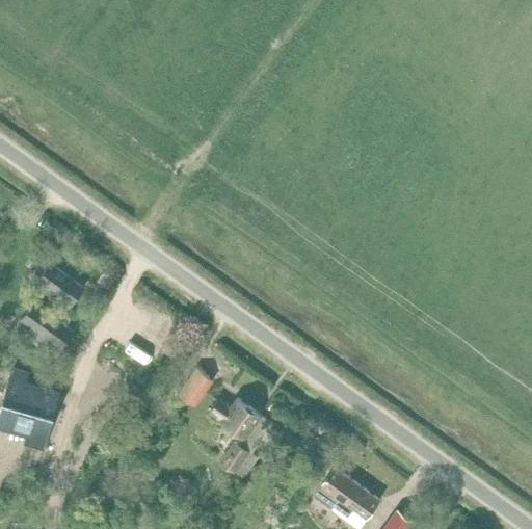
[(51,265),(38,282),(57,296),(54,301),(57,303),(68,312),(84,289),(51,265)]
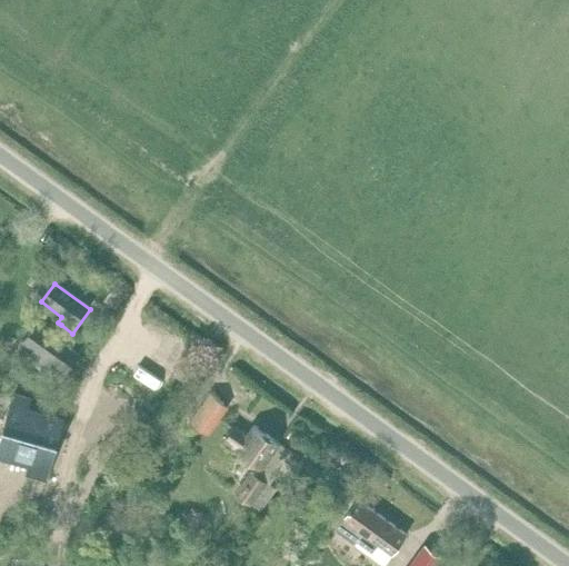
[(110,293),(105,301),(115,309),(121,300),(110,293)]
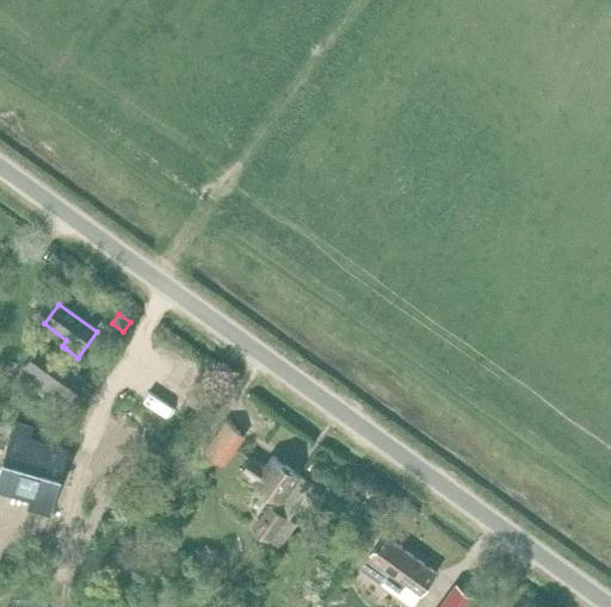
[(38,347),(24,367),(37,377),(30,386),(47,398),(54,389),(69,401),(85,381),(38,347)]
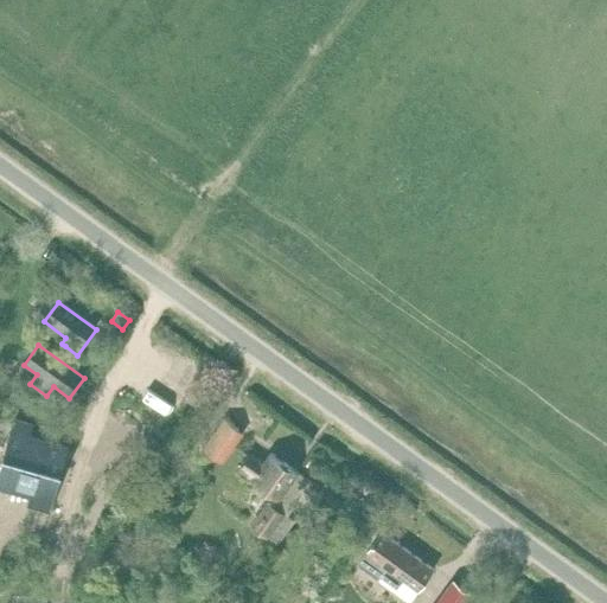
[(30,506),(49,511),(66,449),(25,437),(29,423),(16,419),(0,472),(0,482),(33,492),(30,506)]
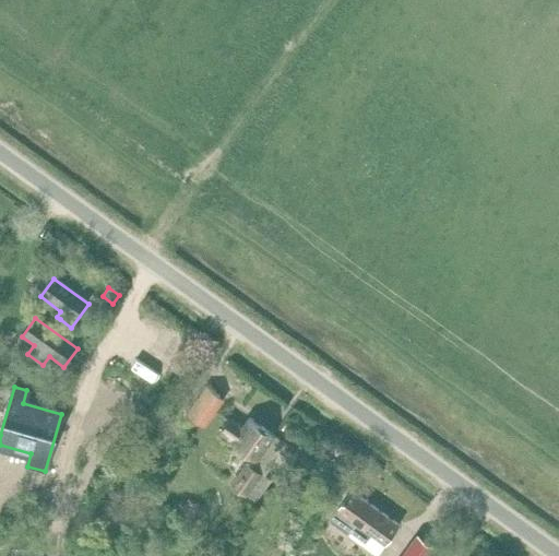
[(204,429),(225,401),(206,387),(186,416),(204,429)]
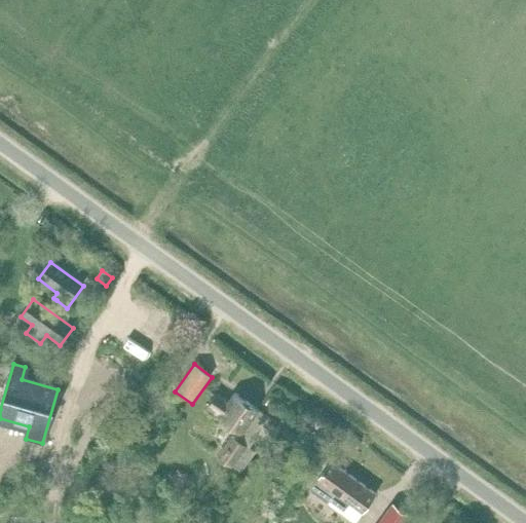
[(216,396),(207,408),(218,416),(217,417),(237,433),(232,440),(230,439),(216,458),(239,475),(255,454),(249,450),(257,439),(254,437),(266,419),(233,395),(227,404),(216,396)]
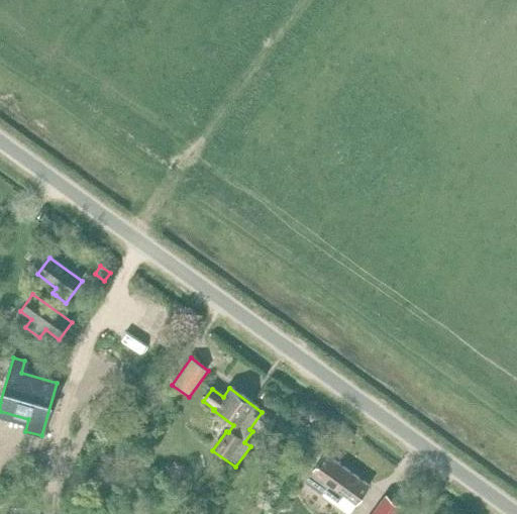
[(323,454),(311,472),(303,483),(322,497),(324,494),(338,503),(344,495),(356,504),(369,488),(323,454)]
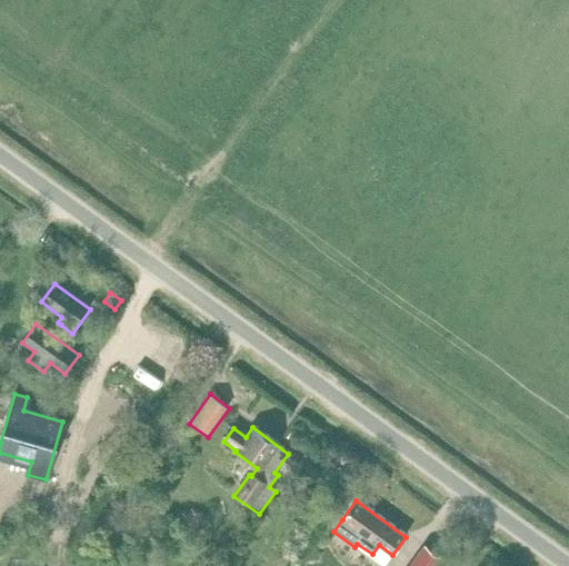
[(425,546),(409,565),(433,565),(440,557),(425,546)]
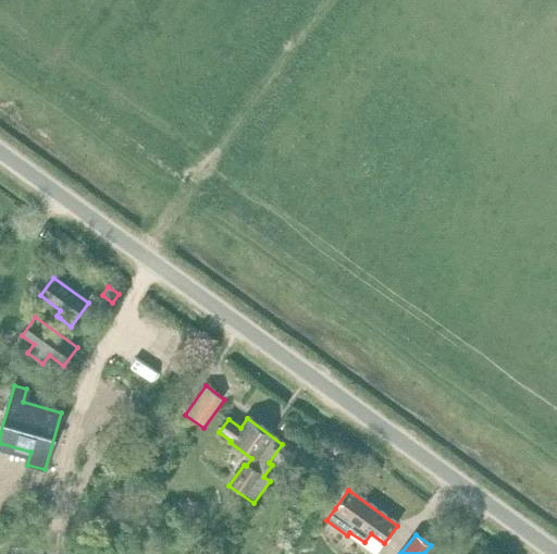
All buildings are outlined.
